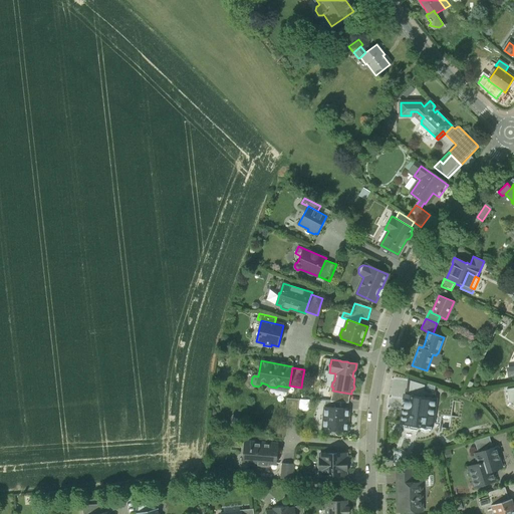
[(407,396),(434,399),(435,393),(426,390),(427,383),(410,377),(407,396)]
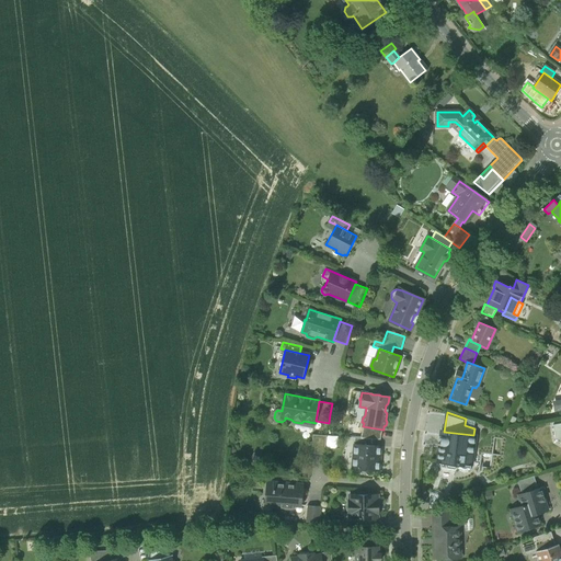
[(363,426),(361,438),(355,437),(355,444),(373,446),(373,439),(380,439),(382,430),(363,426)]
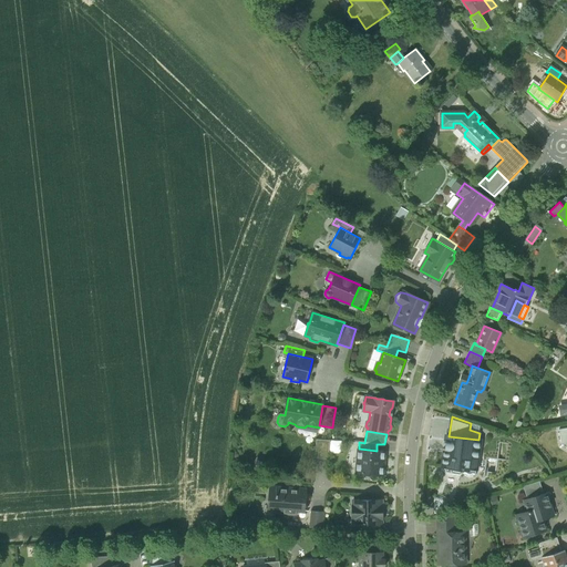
[(467,476),(470,476),(472,476),(474,475),(475,475),(480,440),(478,440),(449,436),(446,435),(446,442),(449,442),(447,450),(445,450),(443,467),(444,467),(444,472),(445,473),(461,475),(462,474),(463,474),(465,475),(467,476)]
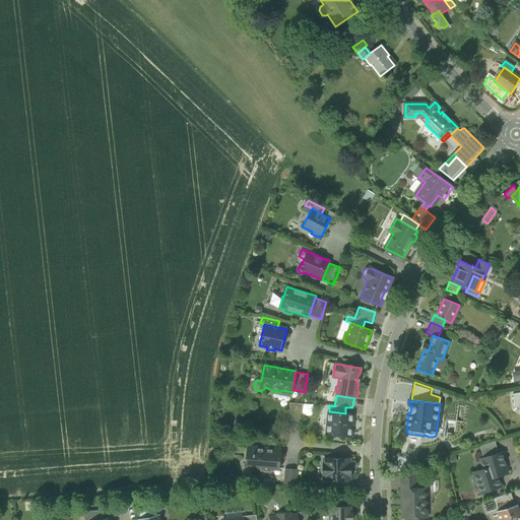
[(288,419),(301,420),(303,403),(290,402),(288,419)]
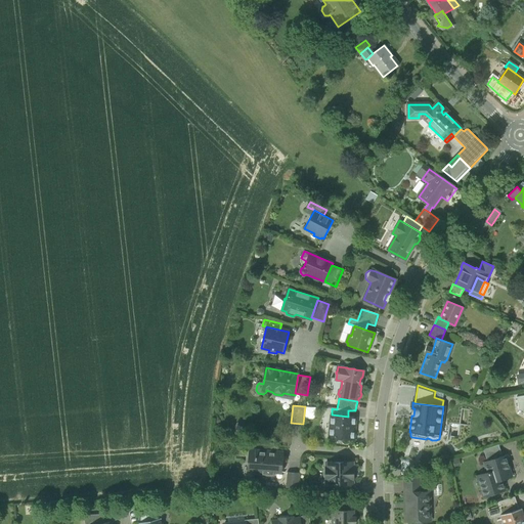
[(334,442),(338,442),(340,439),(340,438),(354,439),(356,417),(348,417),(332,415),(330,437),(332,438),(332,439),(334,442)]
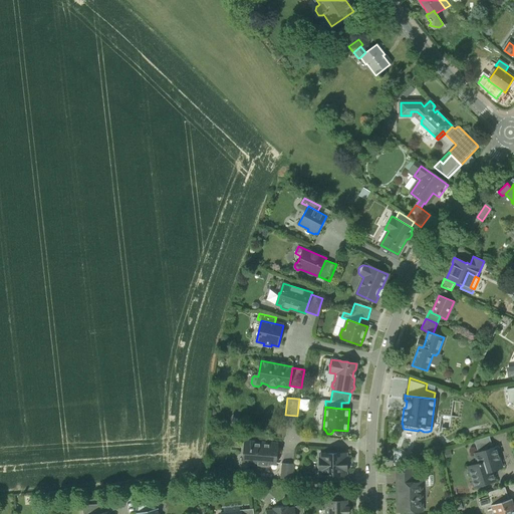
[(475,441),(478,453),(493,448),(489,437),(475,441)]
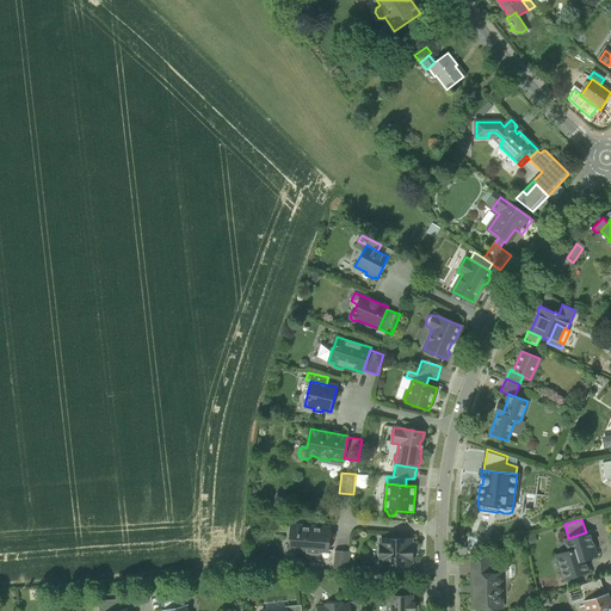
[(307,553),(319,554),(320,549),(328,550),(329,528),(291,525),(290,539),(297,539),(297,548),(307,549),(307,553)]
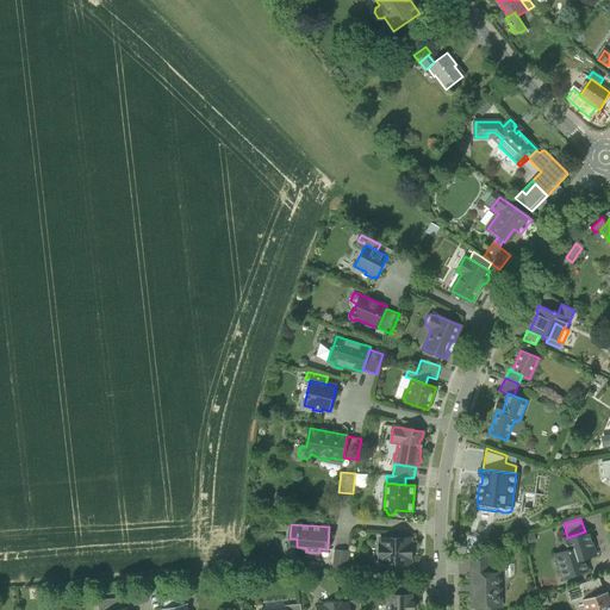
[(564,539),(567,551),(571,558),(558,562),(564,578),(587,571),(584,559),(596,555),(589,530),(585,531),(567,537),(564,539)]
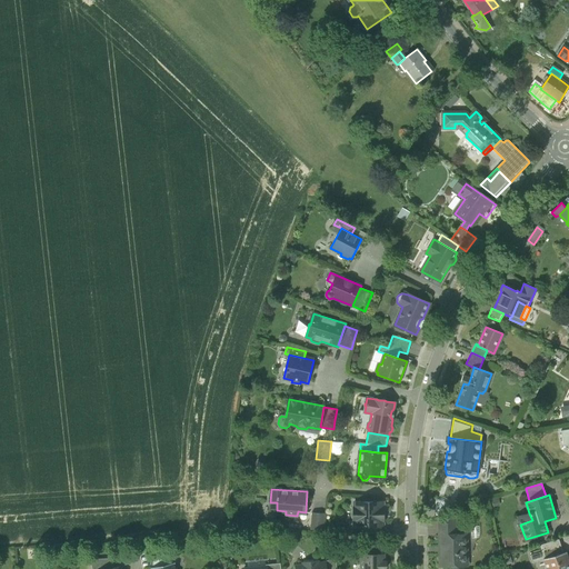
[(435,516),(450,511),(449,510),(447,506),(441,502),(436,500),(436,503),(432,503),(432,509),(435,509),(435,516)]
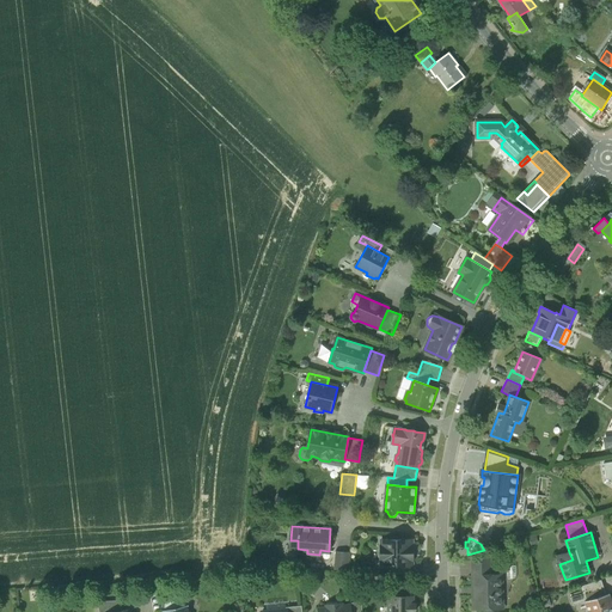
[(411,565),(412,565),(412,540),(381,540),(381,565),(390,565),(411,565)]
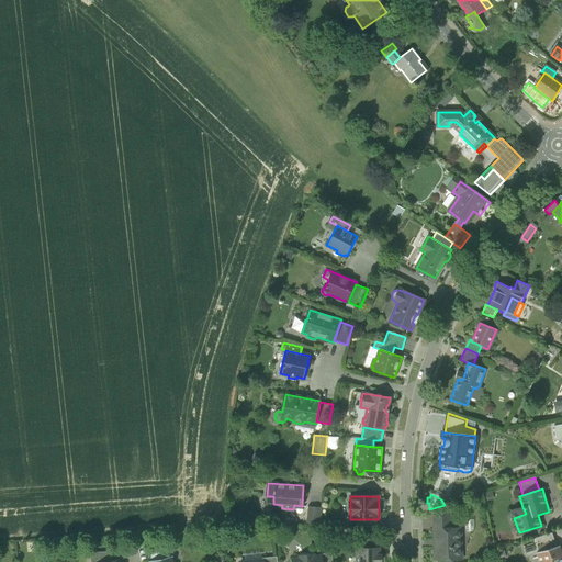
[(306,523),(319,524),(321,507),(308,506),(306,523)]
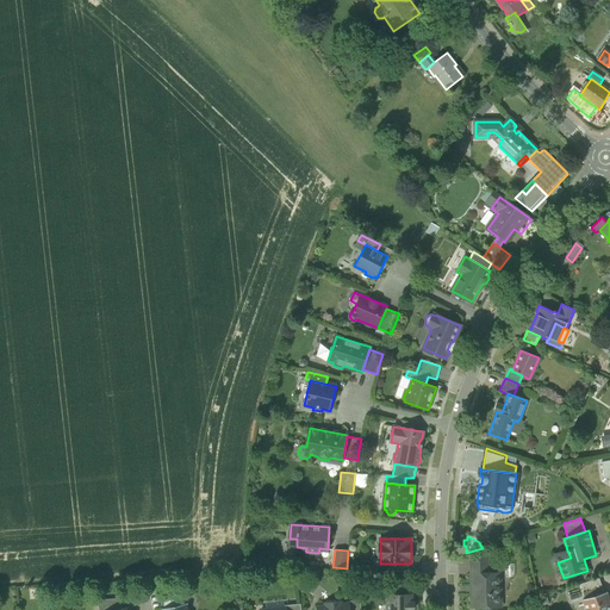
[(555,554),(558,562),(571,558),(567,551),(555,554)]
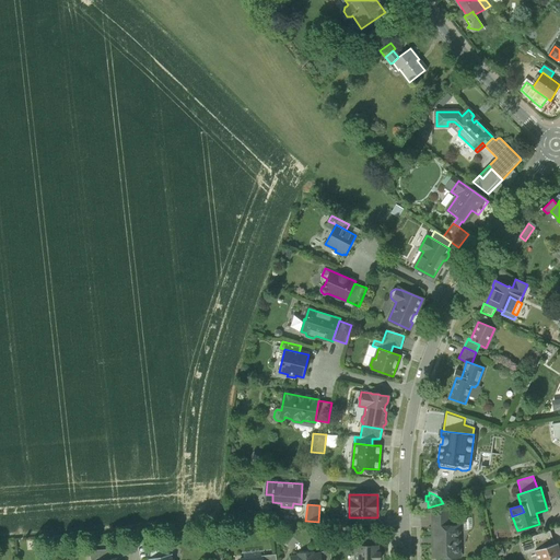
[(435,514),(435,526),(448,526),(448,509),(433,513),(433,514),(435,514)]
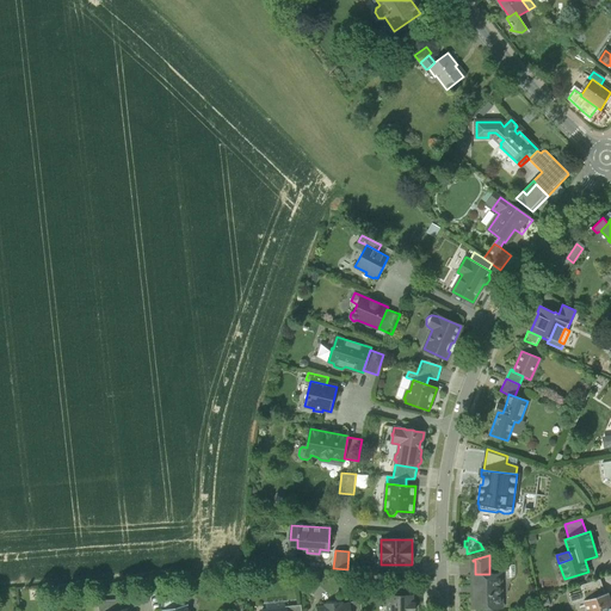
[(389,573),(411,574),(411,565),(389,565),(389,573)]
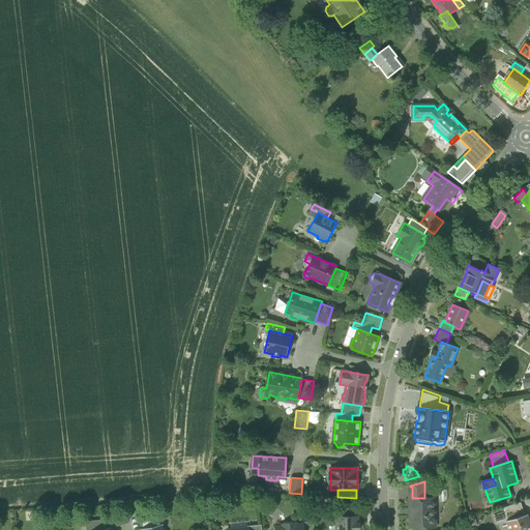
[(411,516),(411,527),(431,527),(431,520),(434,520),(434,498),(424,498),(412,498),(410,498),(411,509),(413,509),(413,516),(411,516)]
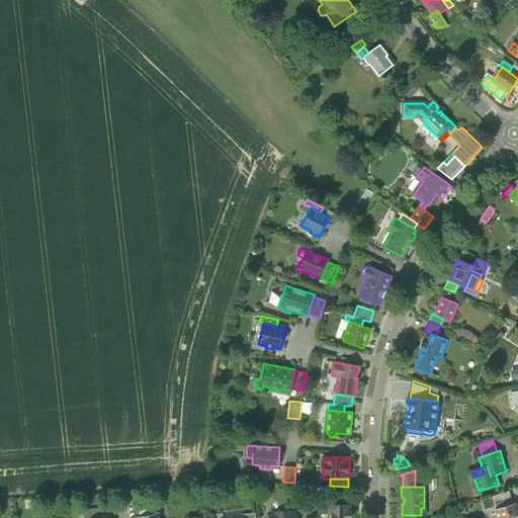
[(483,506),(485,513),(495,510),(495,509),(513,504),(509,491),(492,497),(494,502),(483,506)]
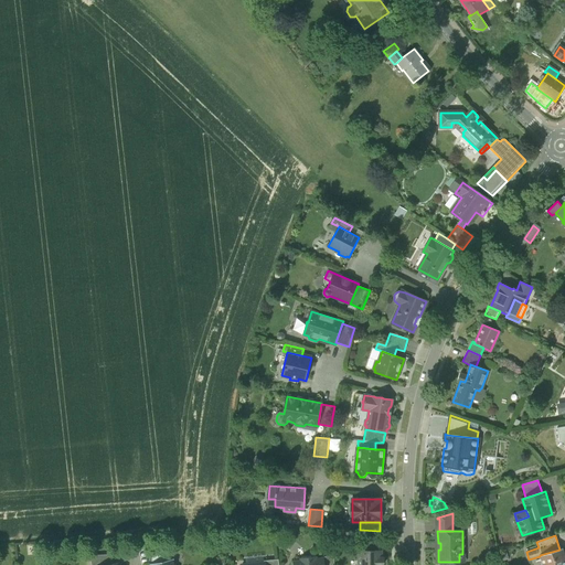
[(364,542),(364,551),(380,551),(380,542),(364,542)]
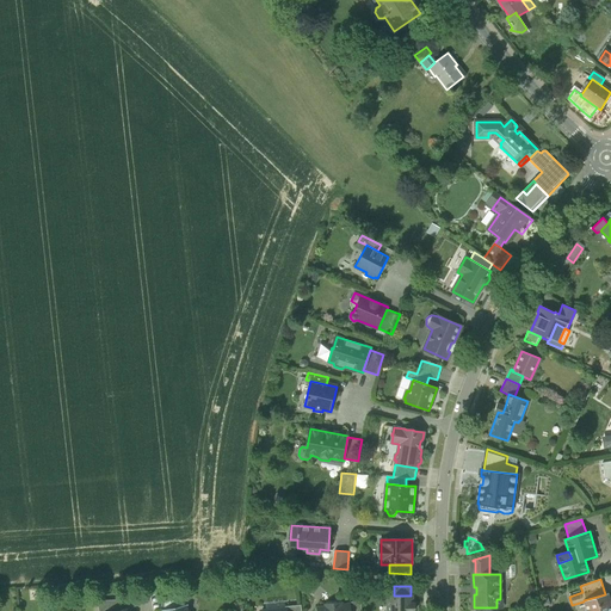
[(610,610),(610,602),(609,593),(605,594),(584,600),(584,602),(586,610),(610,610)]
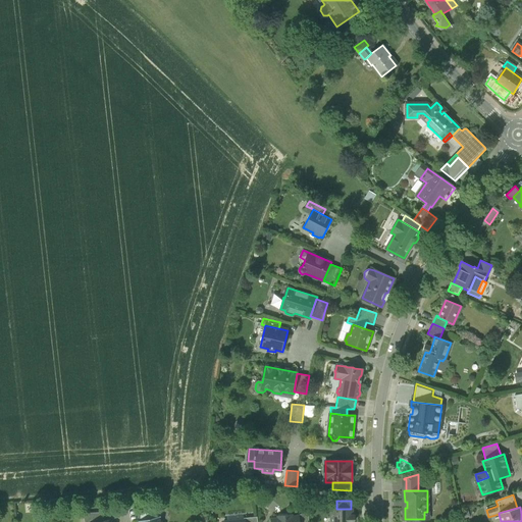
[(139,512),(141,520),(153,518),(151,509),(139,512)]
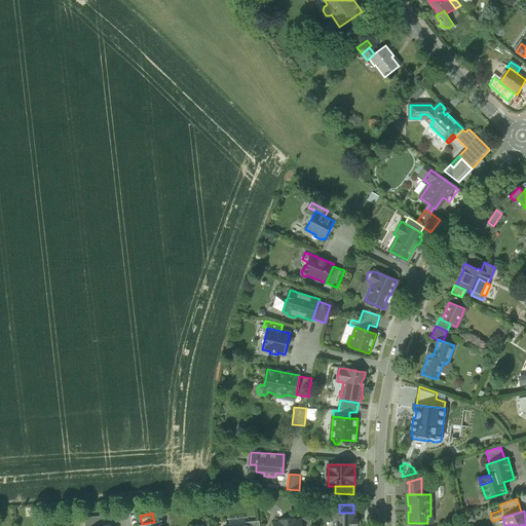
[(334,513),(334,525),(357,525),(357,520),(354,520),(354,513),(353,513),(339,513),(334,513)]
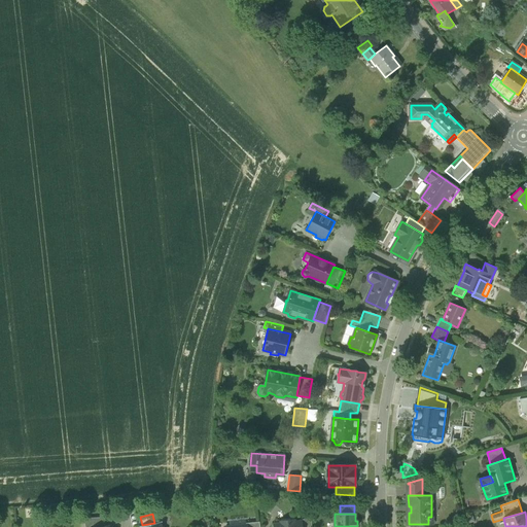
[(83,518),(85,526),(100,526),(105,526),(103,517),(83,518)]
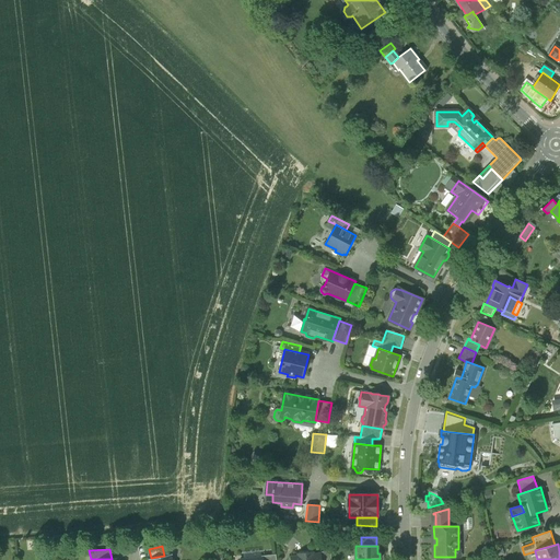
[(321,559),(319,555),(314,555),(314,552),(312,550),(299,552),(298,555),(298,557),(292,557),(291,559),(321,559)]
